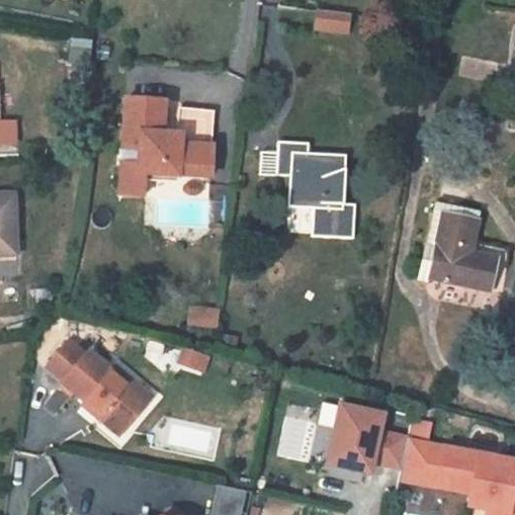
[(316,7),(315,28),(350,29),(351,8),(316,7)]
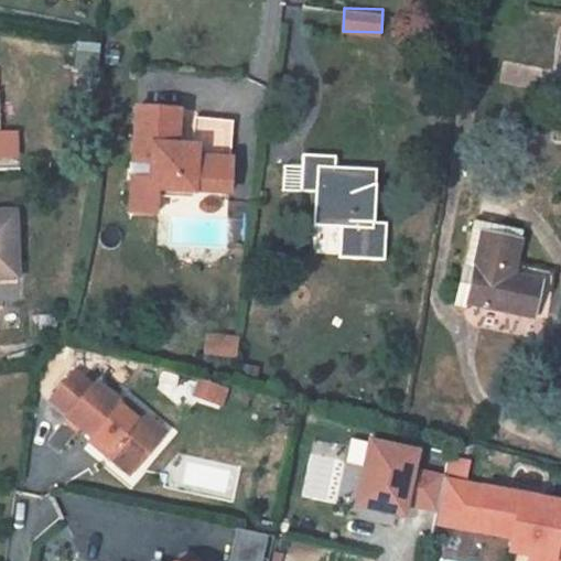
[(0,153),(20,153),(19,129),(4,130),(2,87),(0,87),(0,153)]
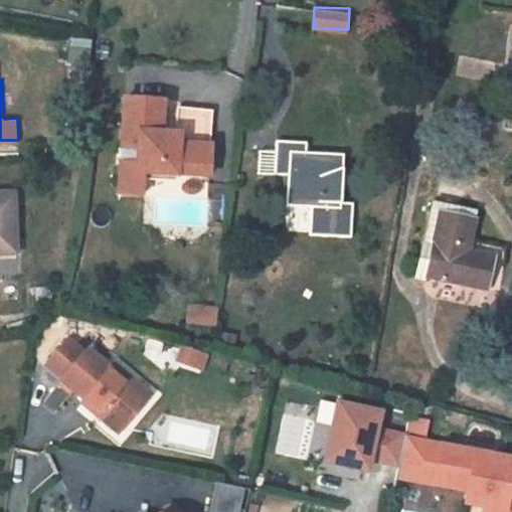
[(146,170),(178,172),(209,174),(214,109),(180,107),(179,122),(165,121),(167,99),(127,97),(121,191),(145,192),(146,177),(146,170)]
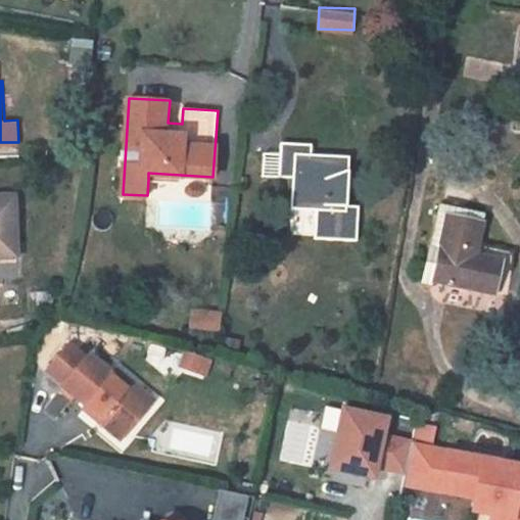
[(314,143),(283,141),(281,175),(294,176),(292,207),(318,208),(316,237),(358,239),(361,205),(348,204),(351,155),(313,153),(314,143)]
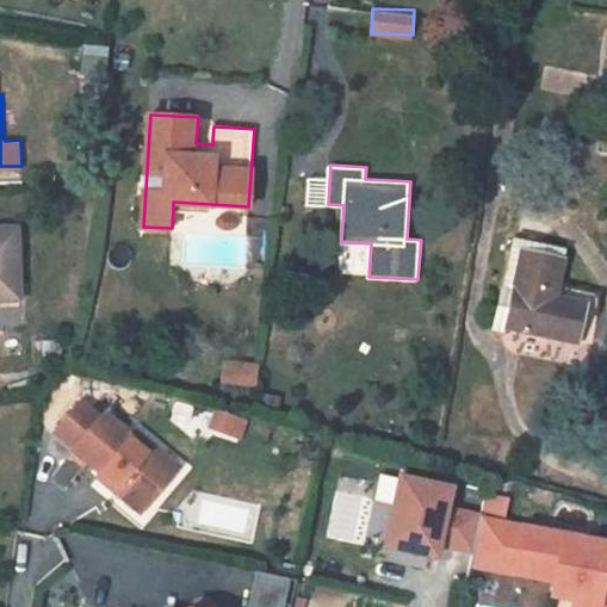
[(210,212),(211,204),(173,202),(173,210),(210,212)]
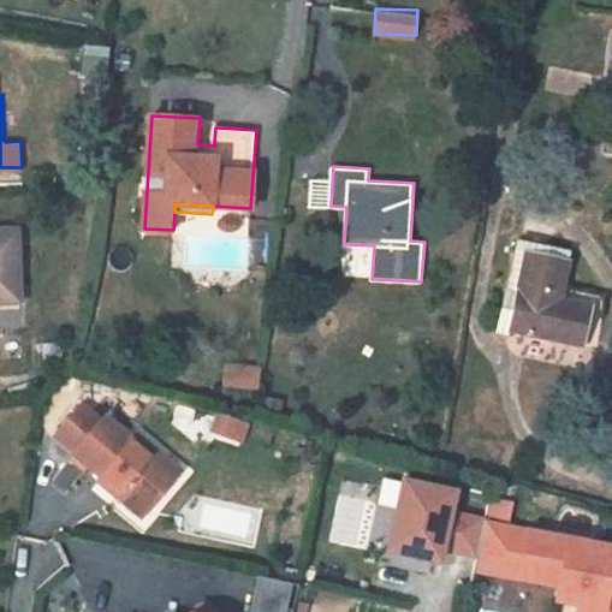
[(0,299),(23,299),(19,229),(0,229),(0,299)]
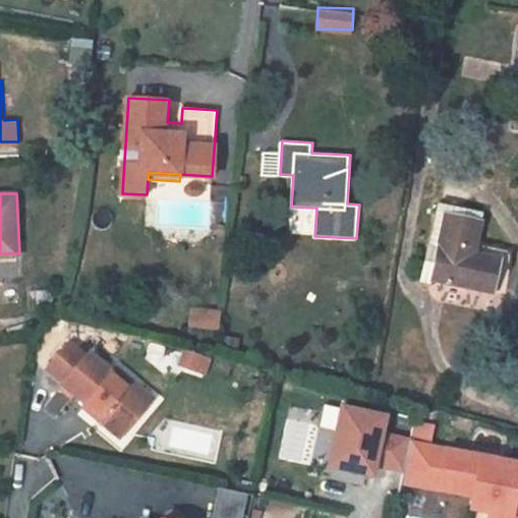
[(475,251),(483,211),(439,200),(424,276),(498,291),(505,257),(475,251)]
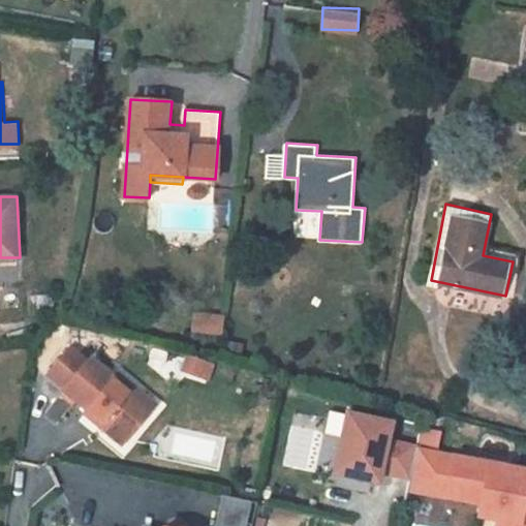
[(193,328),(224,332),(226,315),(195,311),(193,328)]
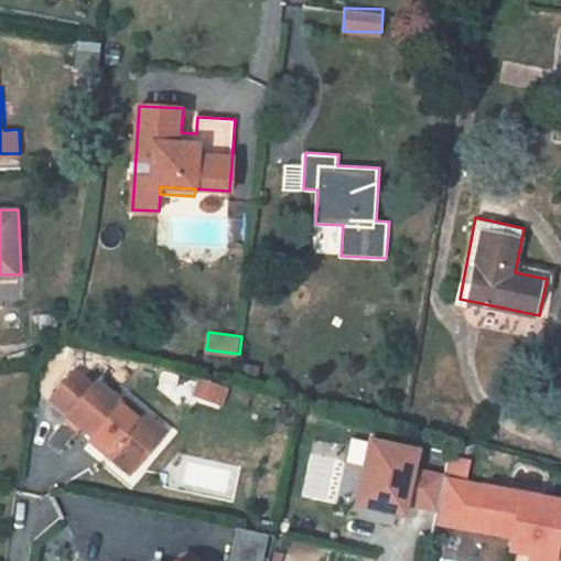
[(71,413),(97,437),(99,433),(115,445),(109,451),(129,467),(140,454),(144,459),(162,438),(123,405),(126,402),(99,380),(95,385),(78,370),(55,398),(72,412),(71,413)]
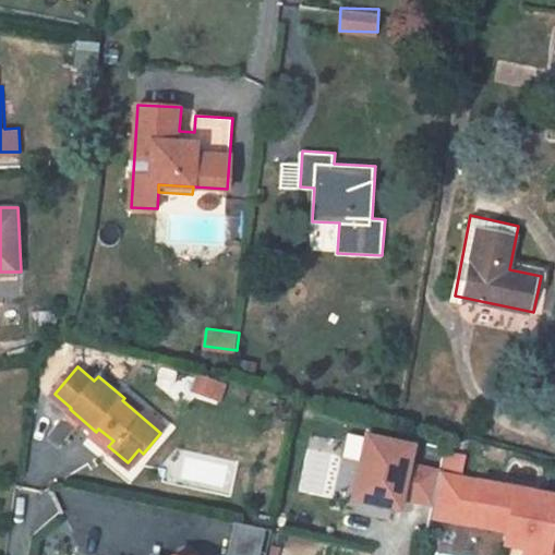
[(201,374),(196,389),(213,394),(217,379),(201,374)]
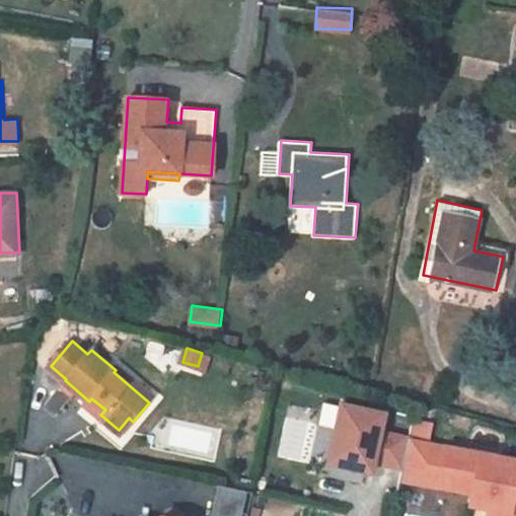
[(211,356),(202,353),(198,366),(207,369),(211,356)]
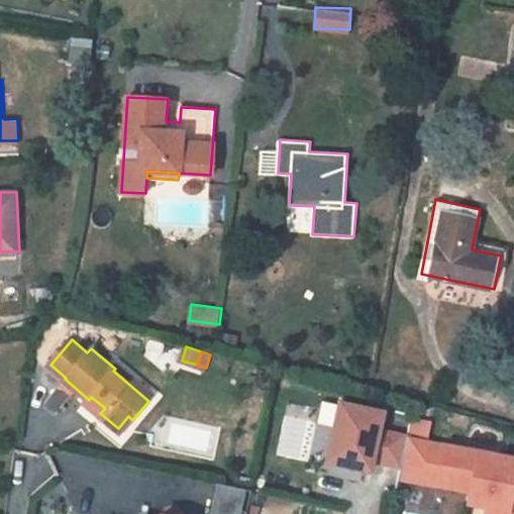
[(115,369),(113,371),(148,401),(155,394),(119,364),(115,369)]
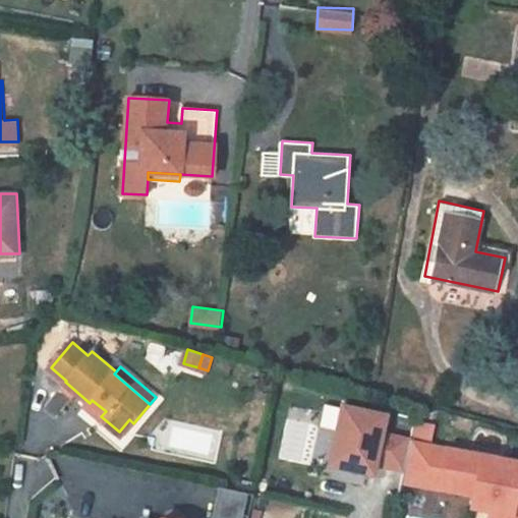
[(101,416),(106,411),(92,400),(90,403),(88,405),(101,416)]
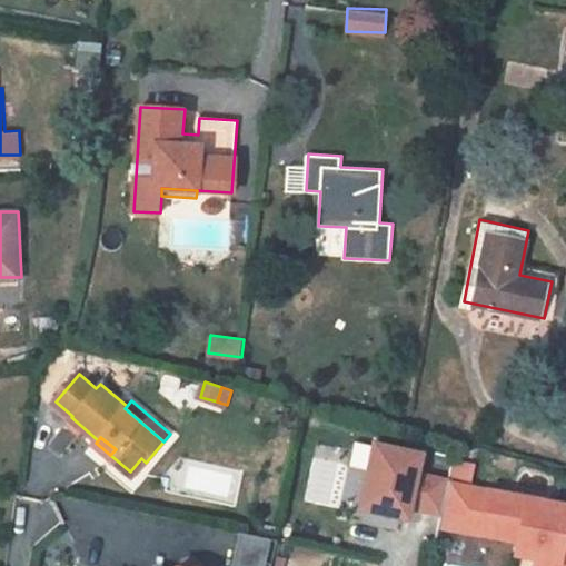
[(409,519),(424,449),(369,438),(355,508),(409,519)]
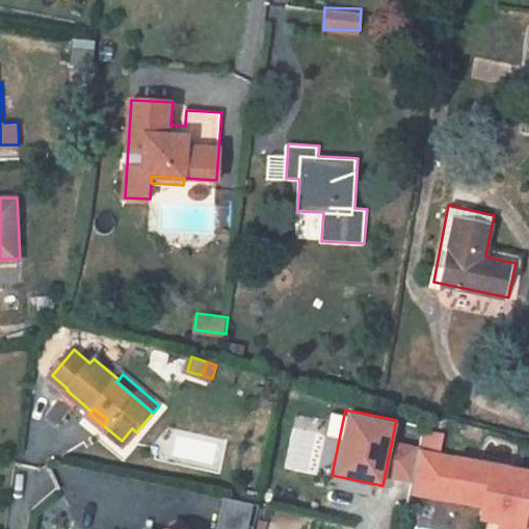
[(136,432),(132,428),(122,441),(127,445),(136,432)]
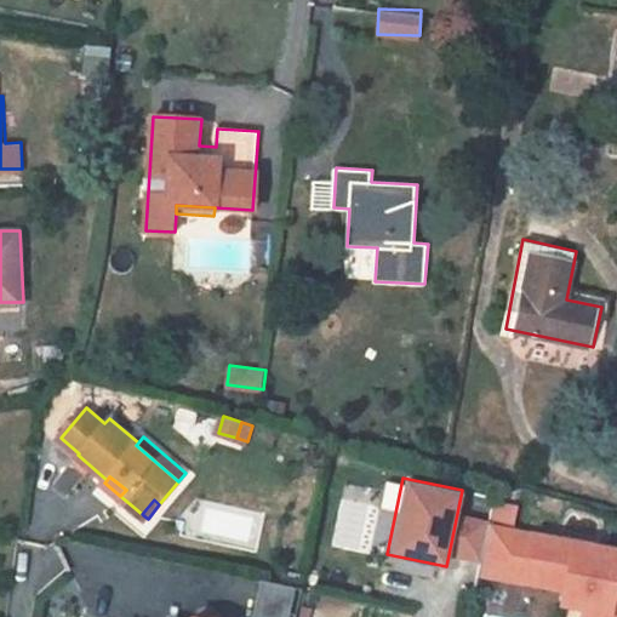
[(513,529),(519,504),(500,501),(495,525),(506,527),(513,529)]
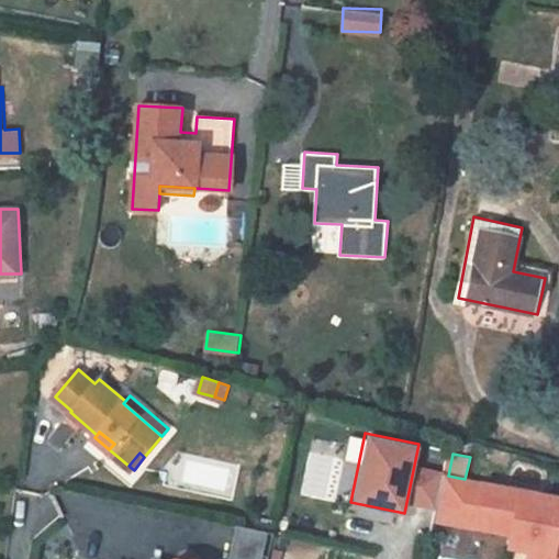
[(448,526),(458,478),(448,476),(438,526),(448,526)]
